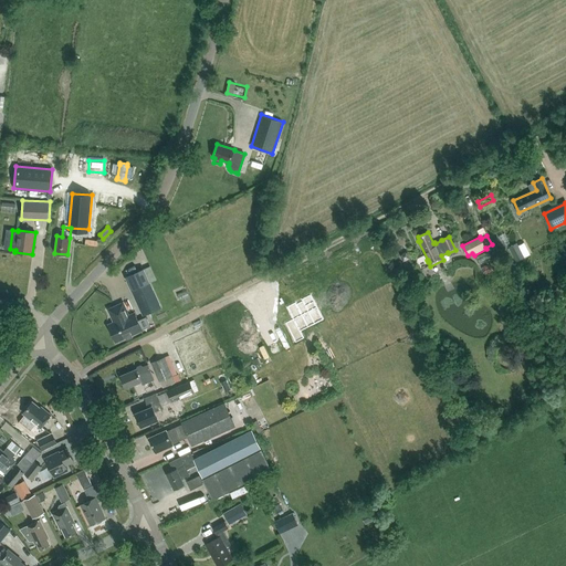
[(525,258),(517,242),(509,247),(517,262),(525,258)]
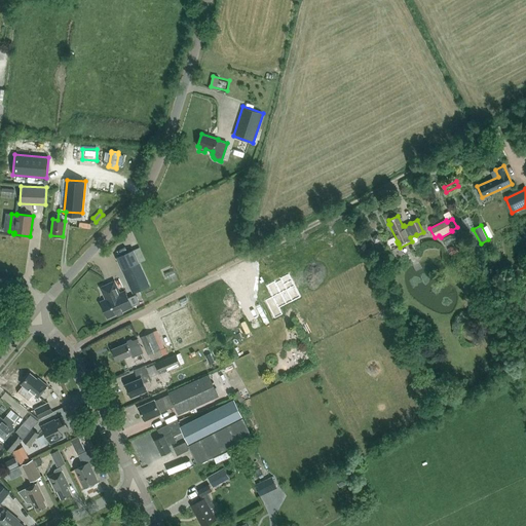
[(455,245),(448,249),(451,255),(458,252),(455,245)]
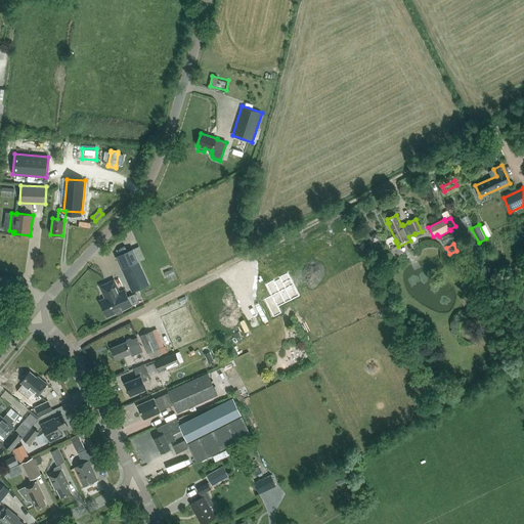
[(124,268),(139,262),(139,260),(134,249),(119,256),(116,257),(122,269),(124,268)]
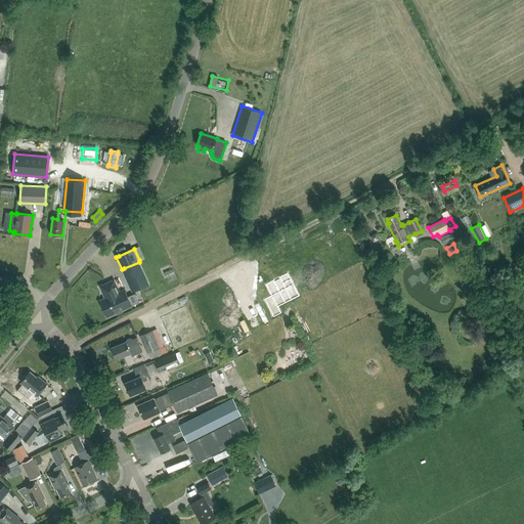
[(139,262),(124,268),(135,292),(149,286),(139,262)]
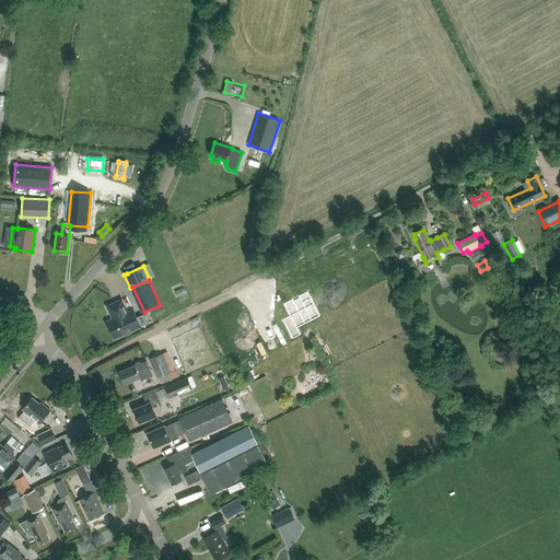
[(319,315),(307,292),(284,303),(291,315),(283,318),(293,338),(301,334),(296,327),(319,315)]
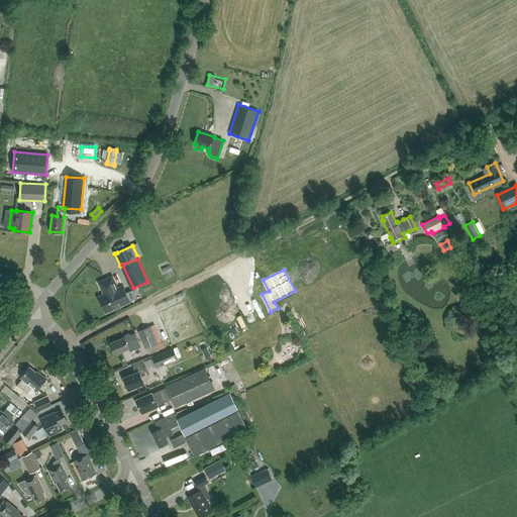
[(121,308),(120,306),(130,302),(123,286),(118,288),(112,277),(99,283),(104,294),(99,297),(106,312),(114,309),(115,311),(121,308)]
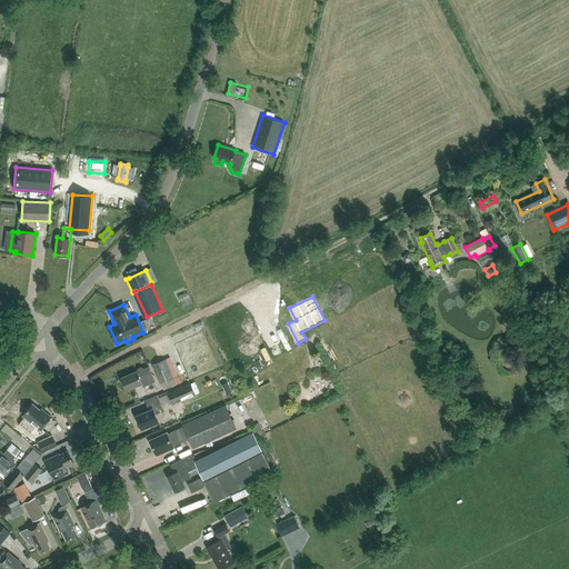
[(166,359),(152,365),(160,383),(161,383),(163,390),(176,385),(173,378),(166,359)]
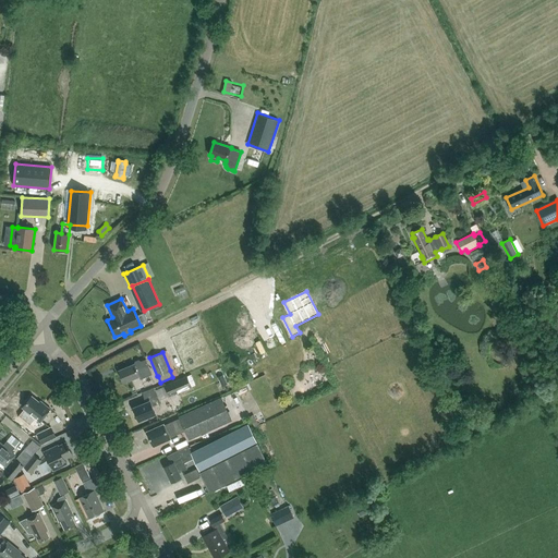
[(146,360),(119,371),(124,383),(140,376),(141,379),(153,374),(146,360)]
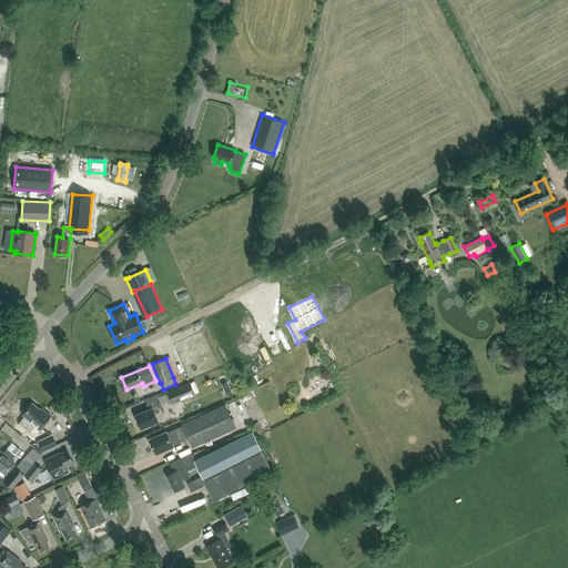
[(172,403),(195,394),(191,383),(168,392),(172,403)]
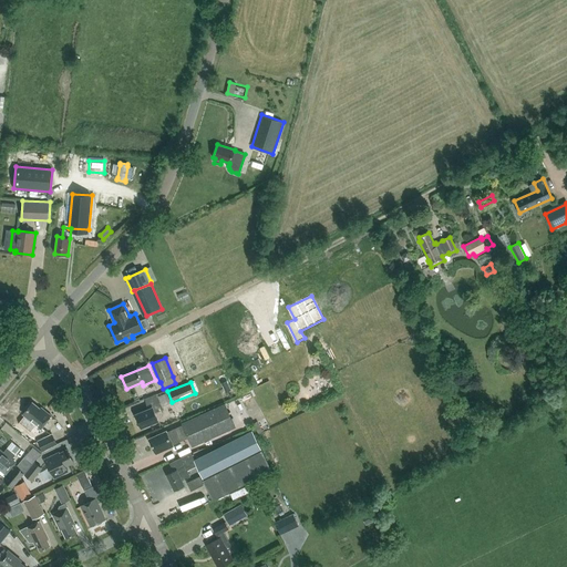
[(155,413),(163,409),(157,394),(145,399),(150,409),(136,414),(142,428),(158,421),(155,413)]
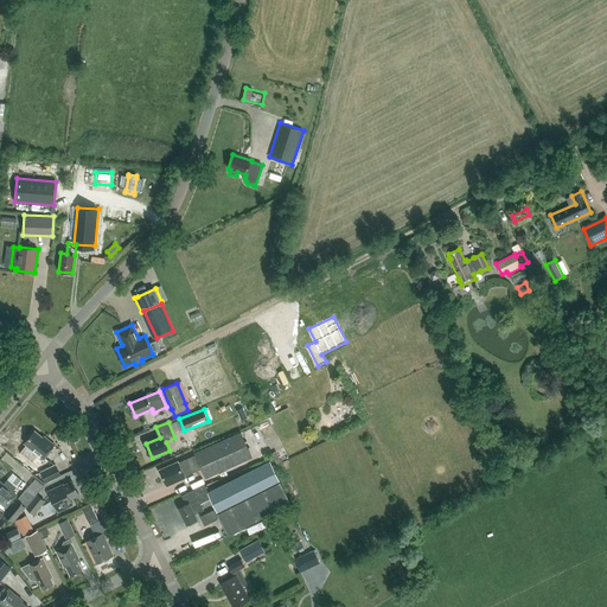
[(25,443),(44,459),(56,445),(44,436),(43,438),(34,430),(25,443)]
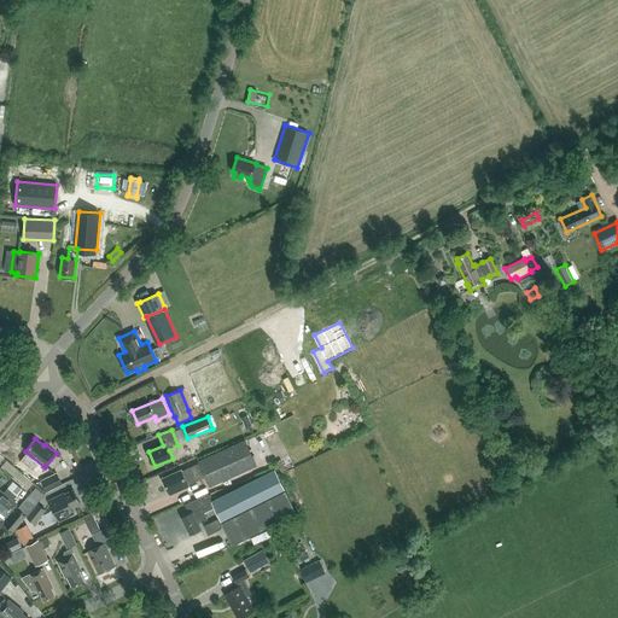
[(205,476),(210,485),(250,468),(239,444),(199,461),(199,464),(182,471),(181,470),(163,478),(170,494),(172,494),(170,493),(187,484),(188,487),(187,483),(205,476)]
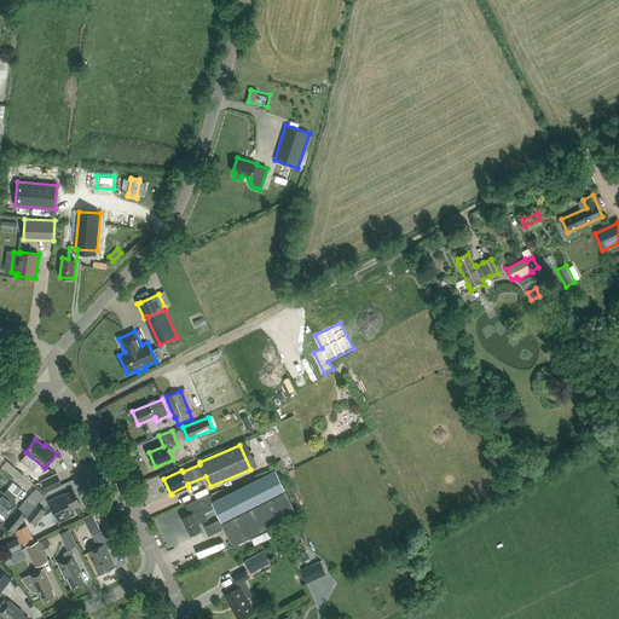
[(298,514),(276,472),(214,502),(223,516),(220,518),(235,547),(298,514)]
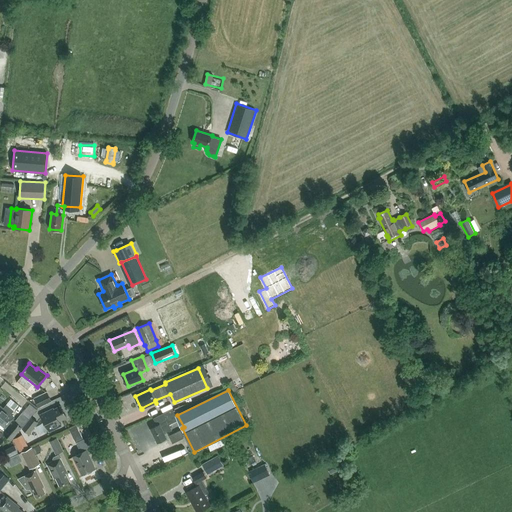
[(51,401),(47,392),(34,398),(39,407),(51,401)]
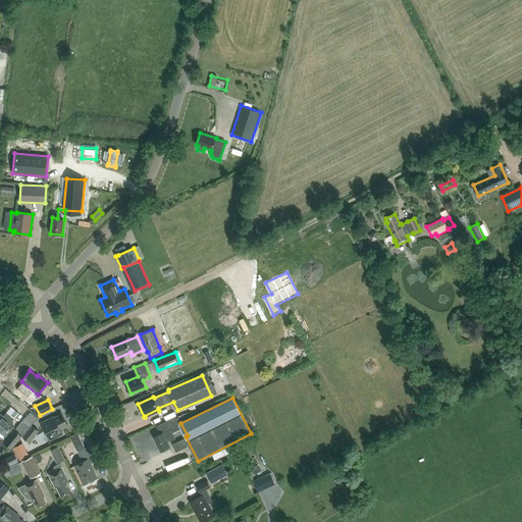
[(0,431),(5,436),(14,425),(10,422),(14,418),(6,412),(3,416),(0,413),(0,431)]
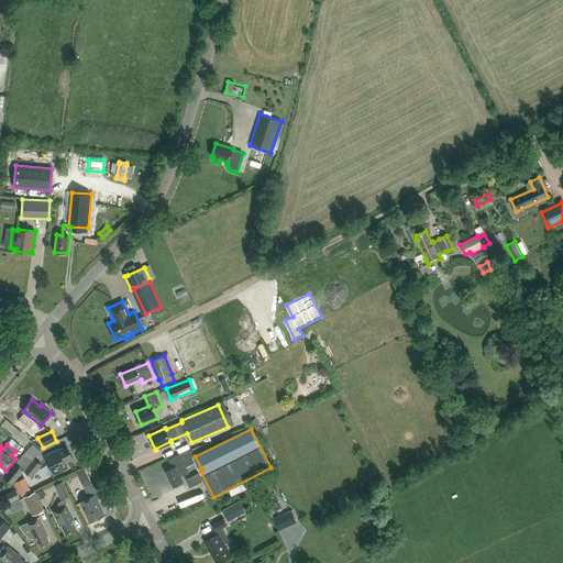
[(54,452),(45,456),(54,475),(68,468),(65,463),(74,459),(67,446),(54,453),(54,452)]
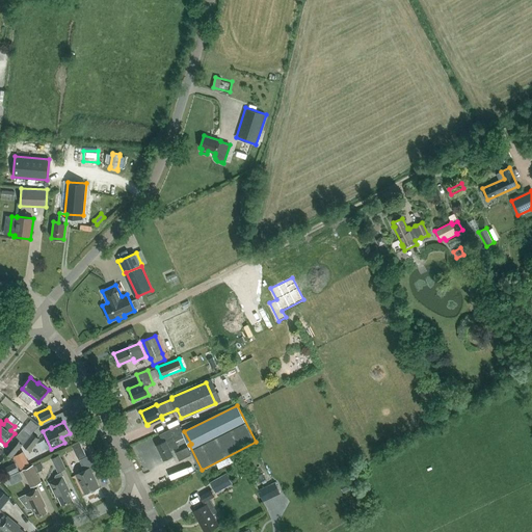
[(176,442),(185,436),(179,425),(159,434),(163,442),(157,445),(164,459),(174,455),(170,450),(178,447),(176,442)]
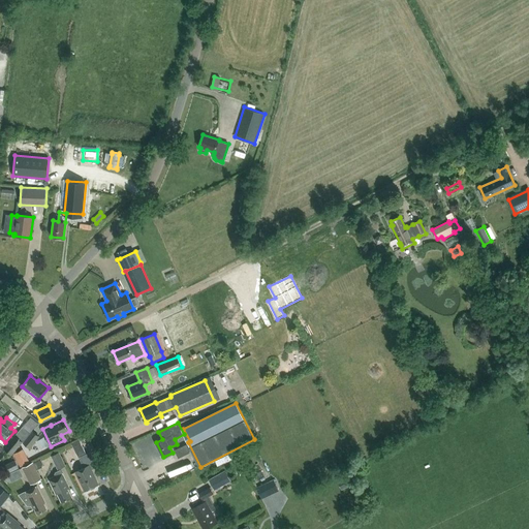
[(4,448),(11,455),(30,432),(23,426),(4,448)]
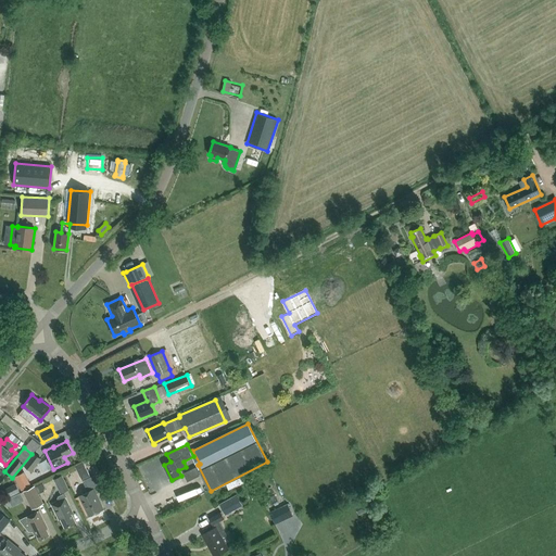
[(25,465),(32,471),(41,459),(34,454),(25,465)]
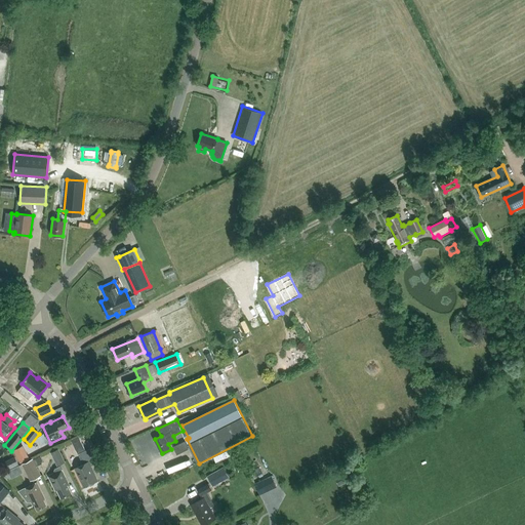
[(189,449),(185,441),(173,447),(177,454),(189,449)]
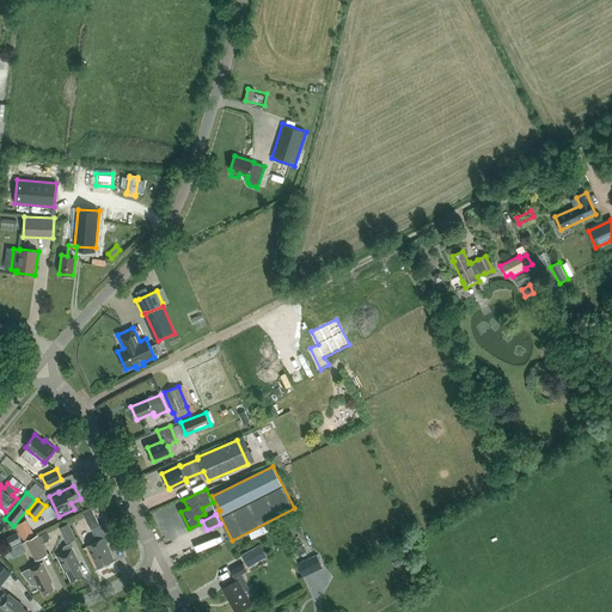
[(32,534),(26,521),(16,527),(22,540),(32,534)]
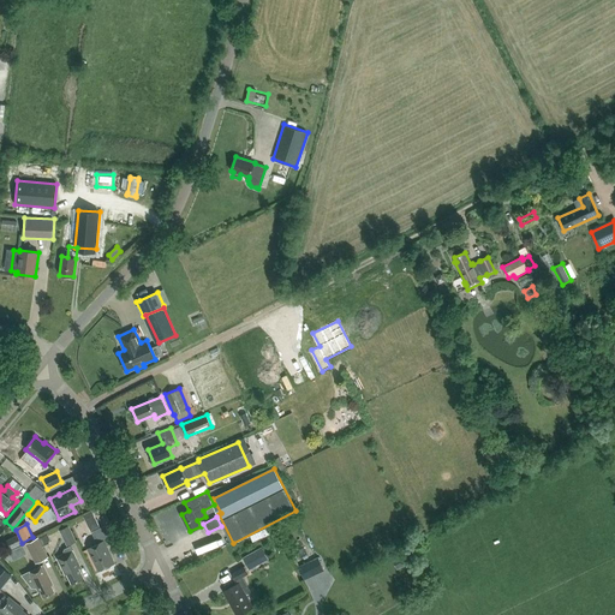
[(67,545),(76,541),(69,525),(59,530),(67,545)]
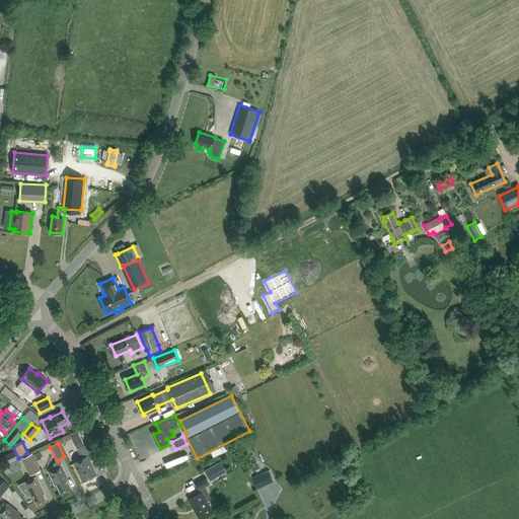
[(75,462),(83,480),(96,474),(89,461),(95,458),(88,443),(77,449),(82,459),(75,462)]
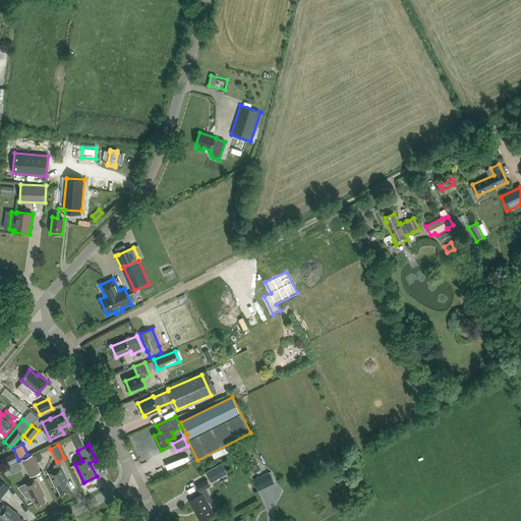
[(33,455),(16,463),(19,469),(24,467),(30,476),(41,471),(33,455)]
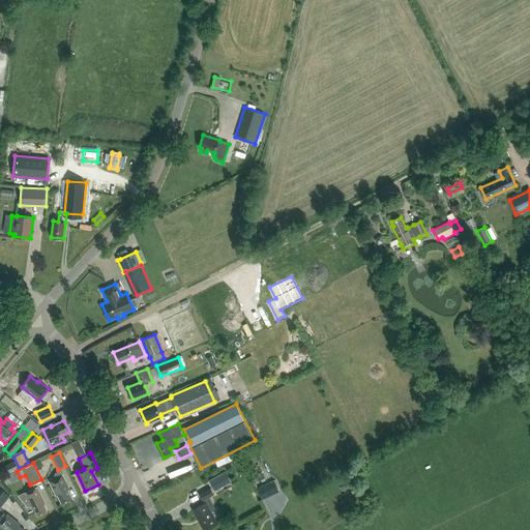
[(164,475),(166,480),(188,471),(185,466),(164,475)]
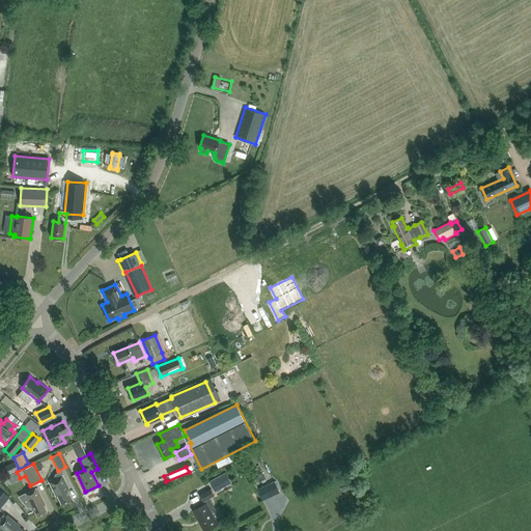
[(56,496),(58,495),(62,504),(73,499),(68,491),(70,490),(63,475),(62,476),(60,472),(56,474),(54,480),(50,482),(56,496)]
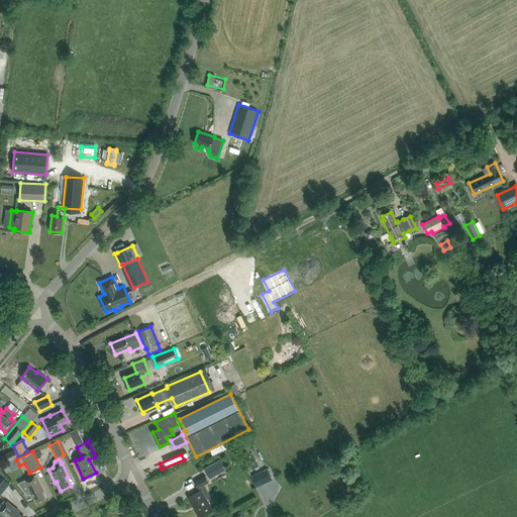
[(226,471),(220,459),(204,470),(210,480),(226,471)]
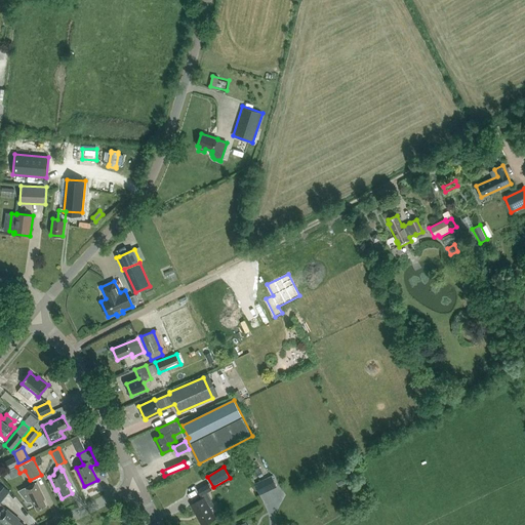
[(347,482),(342,474),(335,478),(338,485),(347,482)]
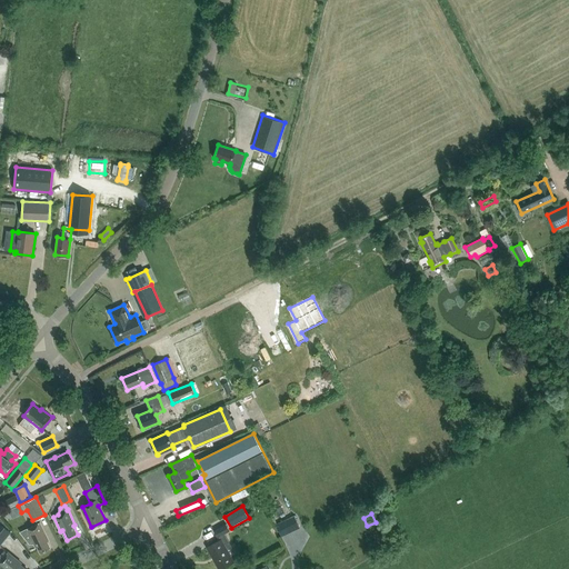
[(293,516),(287,518),(292,529),(298,526),(293,516)]
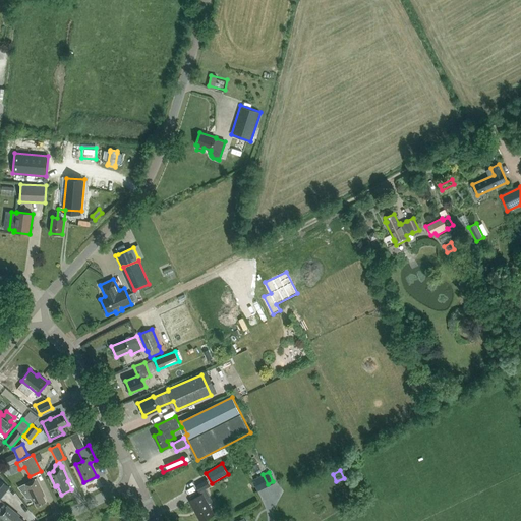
[(0,499),(11,486),(0,477),(0,499)]
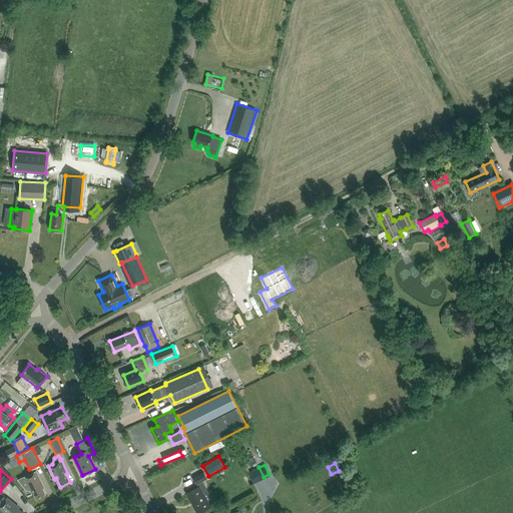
[(36,498),(45,494),(42,488),(44,487),(36,471),(19,480),(27,490),(29,490),(30,490),(32,493),(34,492),(36,498)]
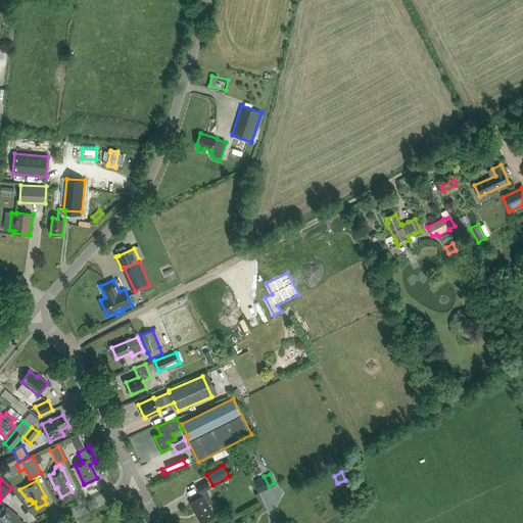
[(206,490),(211,487),(207,481),(196,488),(200,493),(201,493),(202,496),(191,503),(201,522),(202,522),(215,516),(208,506),(214,503),(206,490)]
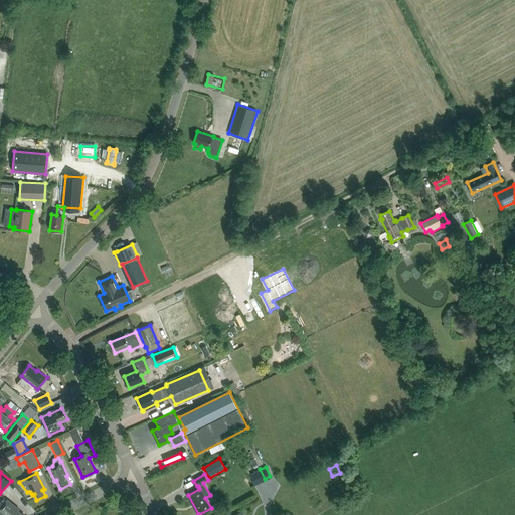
[(23,514),(18,510),(19,509),(7,500),(0,509),(0,514),(23,514)]
